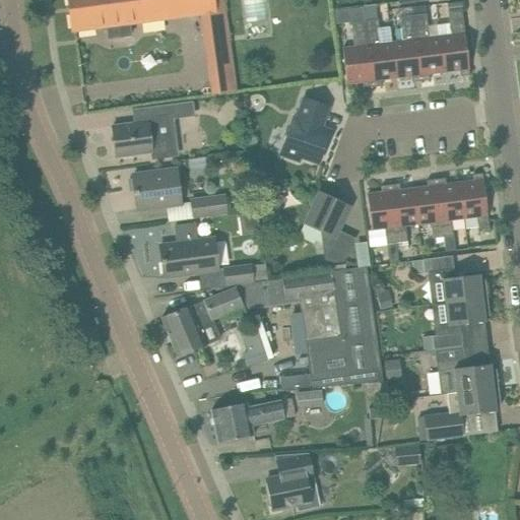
[(68,0),(73,30),(215,11),(213,0),(68,0)]
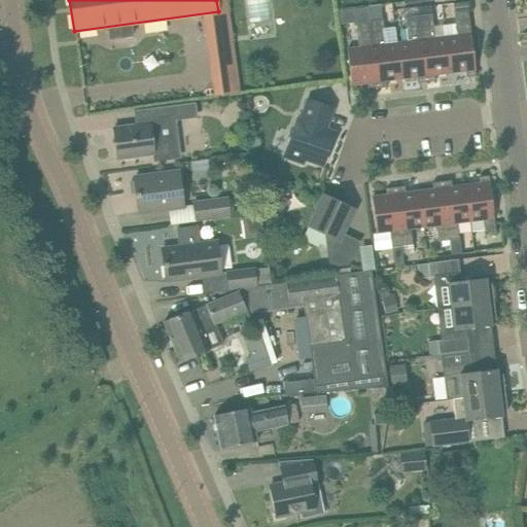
[(450,73),(446,36),(435,37),(431,5),(417,7),(426,82),(436,80),(435,74),(450,73)]
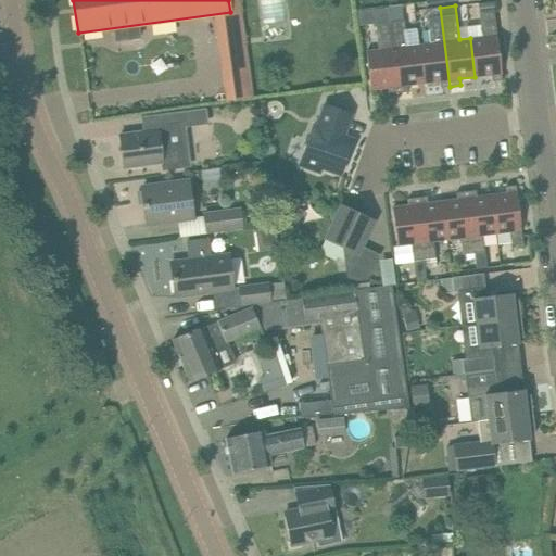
[(450,87),(440,8),(427,10),(430,42),(420,43),(418,45),(424,84),(440,81),(441,88),(450,87)]
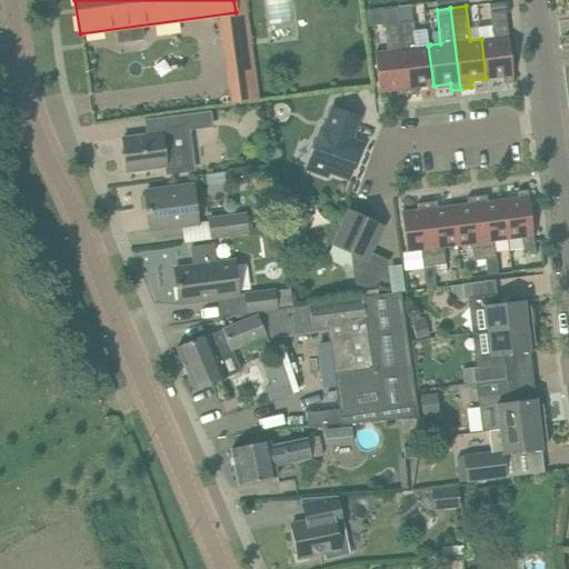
[(481,39),(486,79),(502,77),(503,83),(515,82),(506,9),(490,11),(493,38),(481,39)]
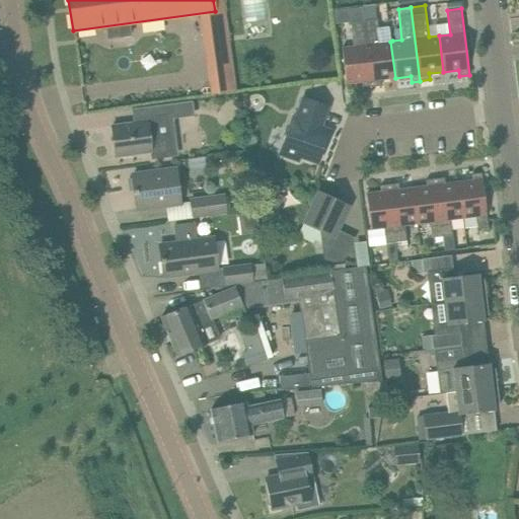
[(395,78),(390,42),(380,43),(377,18),(376,18),(376,10),(363,12),(364,20),(363,20),(371,86),(381,85),(380,79),(395,78)]
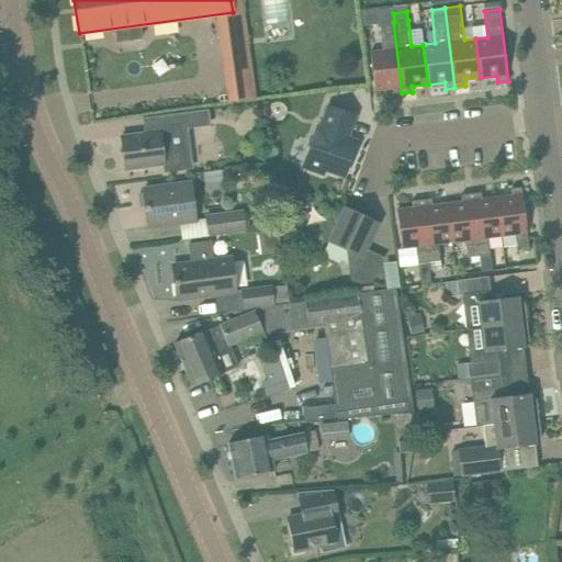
[(402,93),(393,22),(380,24),(383,49),(370,52),(375,91),(392,89),(393,96),(402,93)]
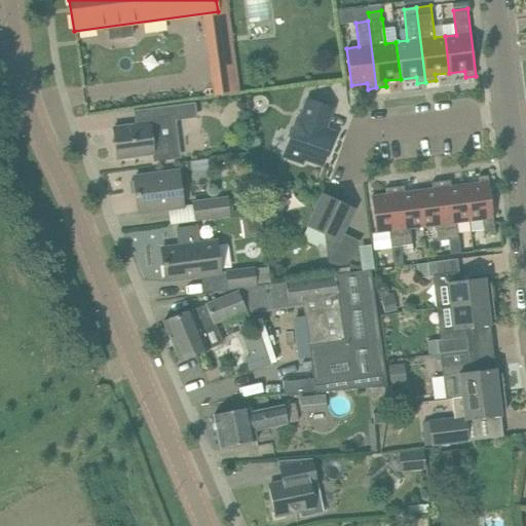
[(332,108),(307,99),(300,119),(297,118),(284,156),(303,163),(305,158),(323,164),(332,136),(323,133),(332,108)]
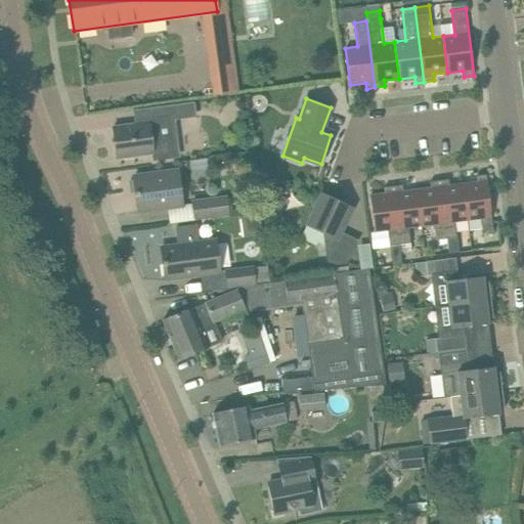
[(175,115),(173,104),(157,106),(158,117),(175,115)]
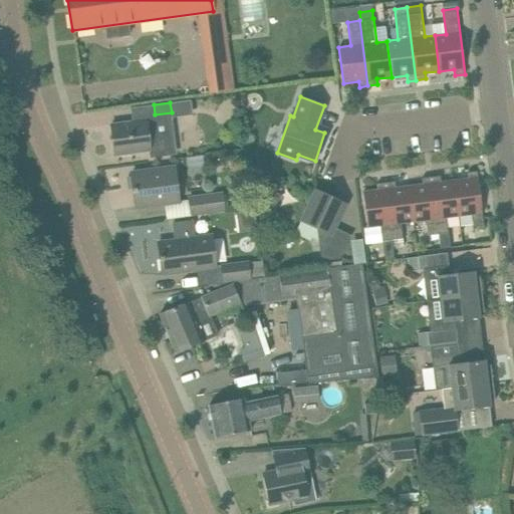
[(171,155),(166,117),(110,124),(114,155),(150,151),(151,158),(171,155)]
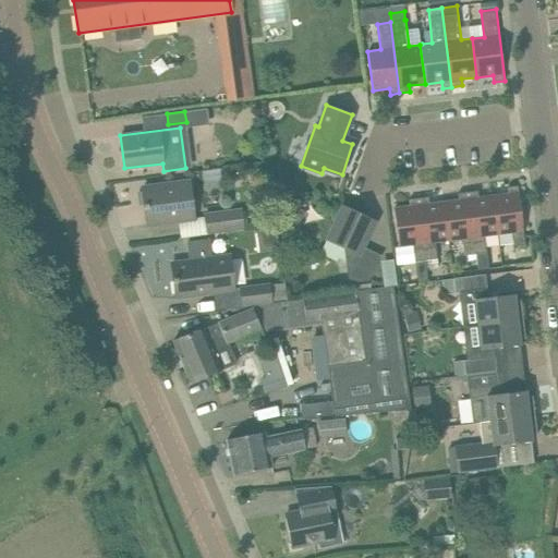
[(267,173),(266,165),(266,164),(250,166),(252,176),(267,173)]
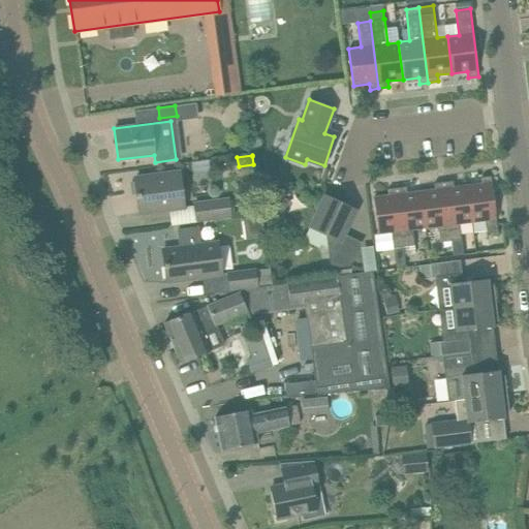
[(184,207),(180,173),(135,178),(139,213),(184,207)]
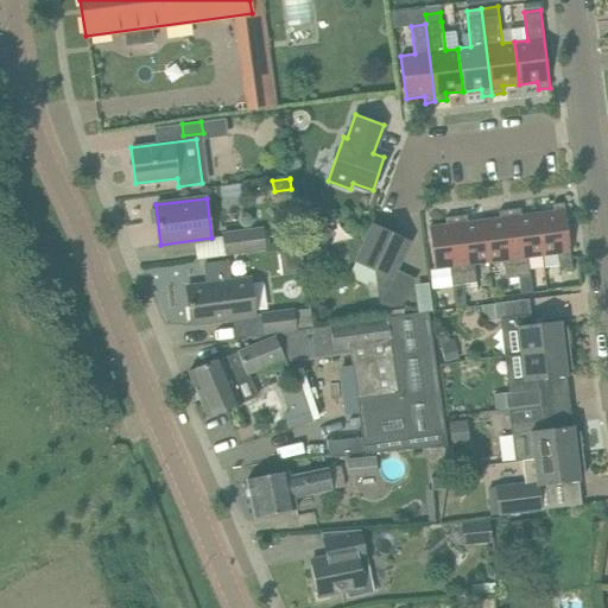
[(537,213),(543,255),(557,253),(559,271),(572,270),(564,202),(553,204),(553,210),(537,213)]
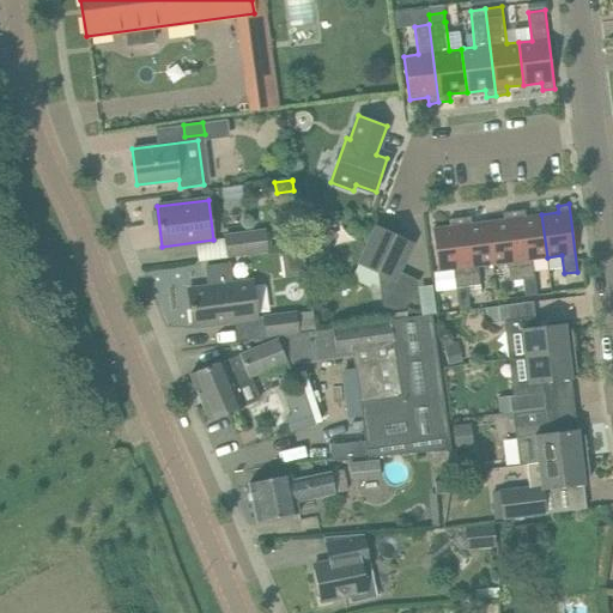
[(525,210),(514,211),(522,279),(523,279),(525,290),(535,289),(532,259),(547,258),(541,214),(526,217),(525,210)]
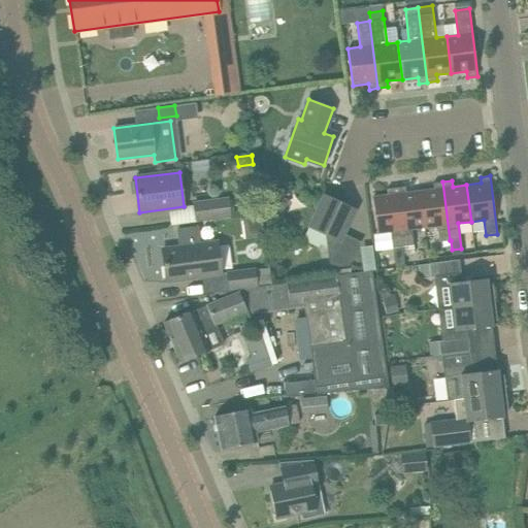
[(420,191),(424,227),(437,226),(439,241),(450,240),(442,182),(433,183),(434,189),(420,191)]
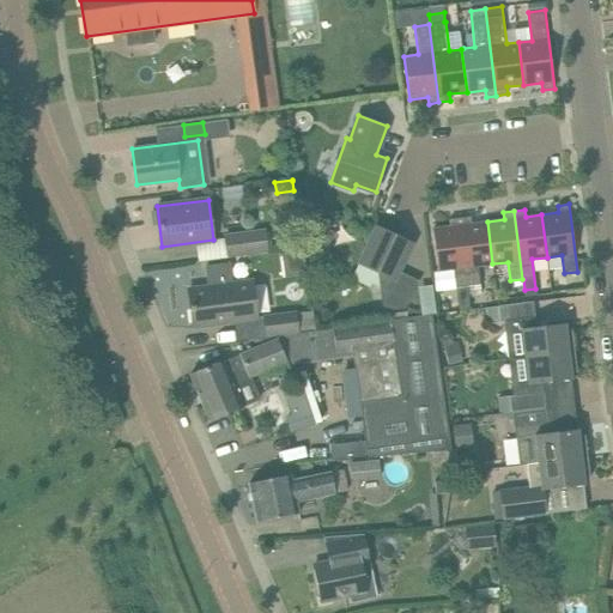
[(471,217),(460,218),(467,285),(480,284),(478,266),(492,263),(487,222),(472,224),(471,217)]
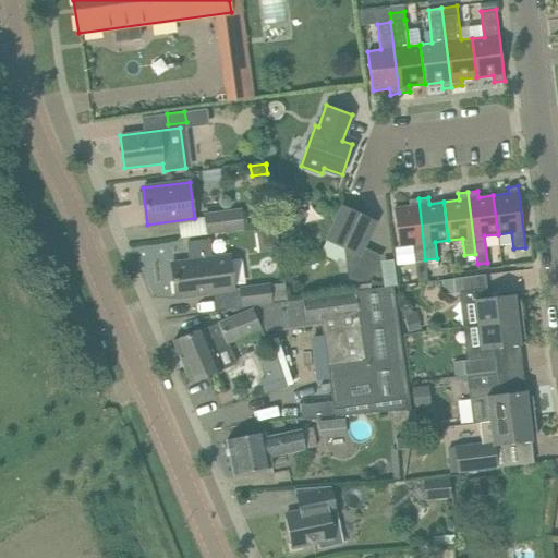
[(426,270),(425,259),(419,198),(409,199),(410,206),(393,208),(399,246),(413,244),(415,262),(416,261),(417,271),(426,270)]
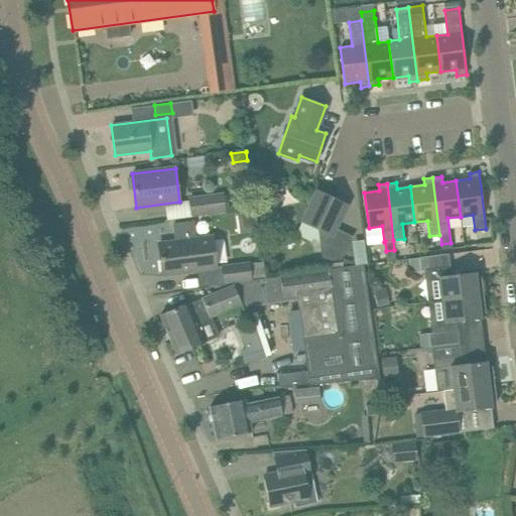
[(283,196),(269,186),(260,200),(274,209),(283,196)]
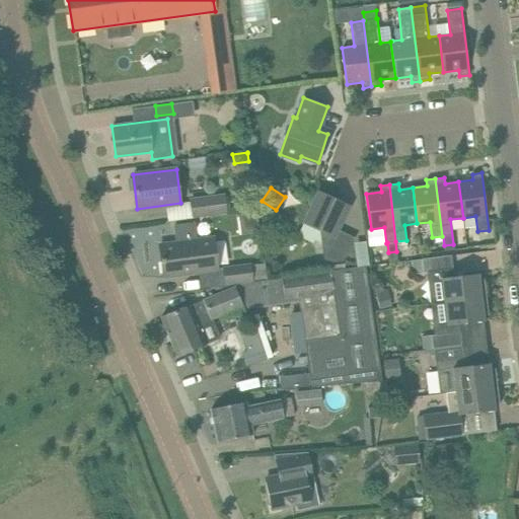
[(322,194),(319,192),(304,223),(320,230),(324,263),(344,261),(355,237),(338,229),(349,205),(334,198),(329,193),(322,194)]
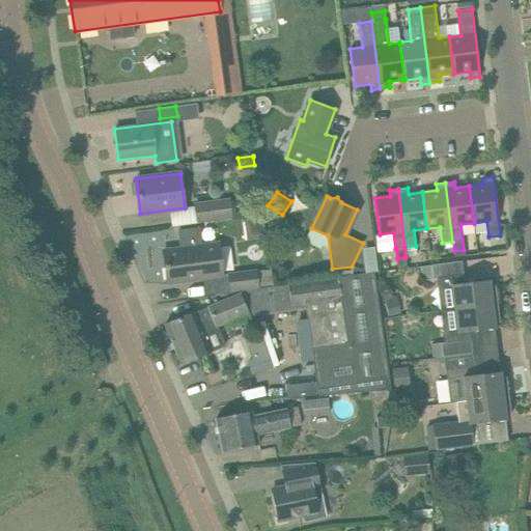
[(232,216),(231,201),(195,205),(197,220),(232,216)]
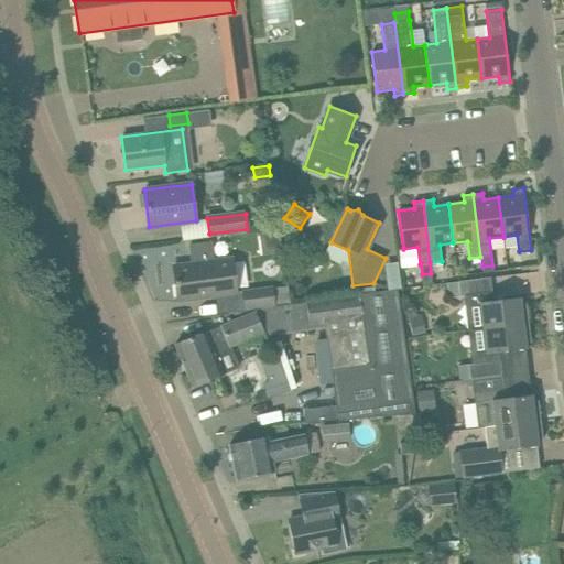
[(173,266),(177,301),(237,293),(232,258),(214,261),(212,242),(188,245),(192,263),(173,266)]
